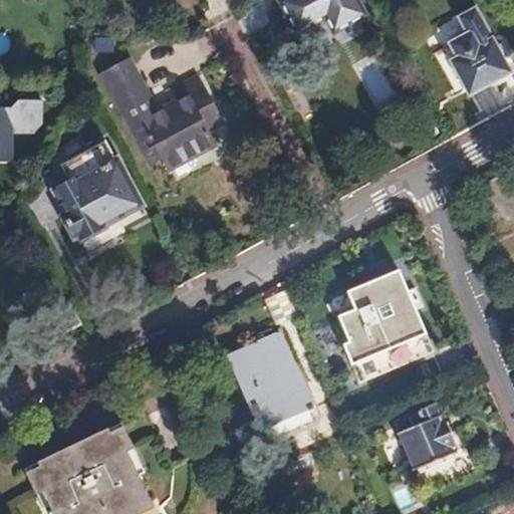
[(278,0),(276,1),(293,32),(321,16),(330,32),(362,15),(353,0),(278,0)]
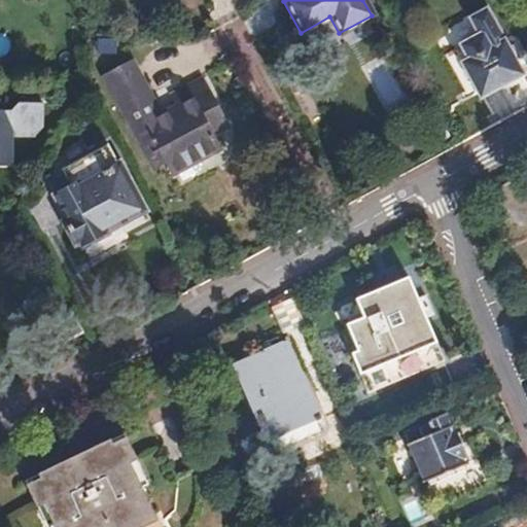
[(526,85),(526,77),(495,18),(479,27),(487,43),(468,54),(477,68),(469,71),(488,106),(526,85)]
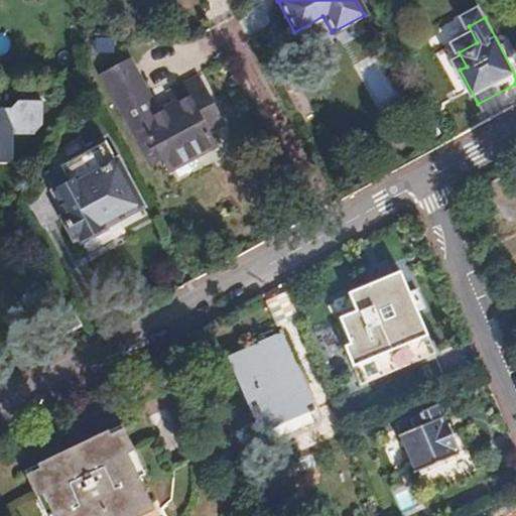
[(134,106),(149,98),(129,60),(100,76),(149,165),(162,159),(168,170),(214,146),(207,132),(223,124),(198,78),(166,94),(172,105),(156,113),(142,120),(134,106)]
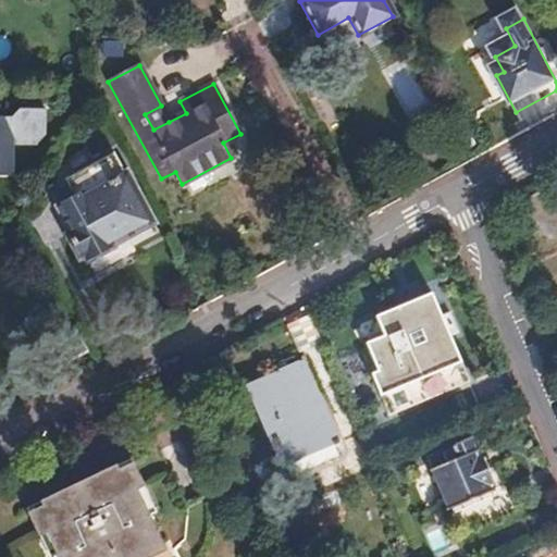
[(169,122),(161,106),(145,114),(153,130),(169,122)]
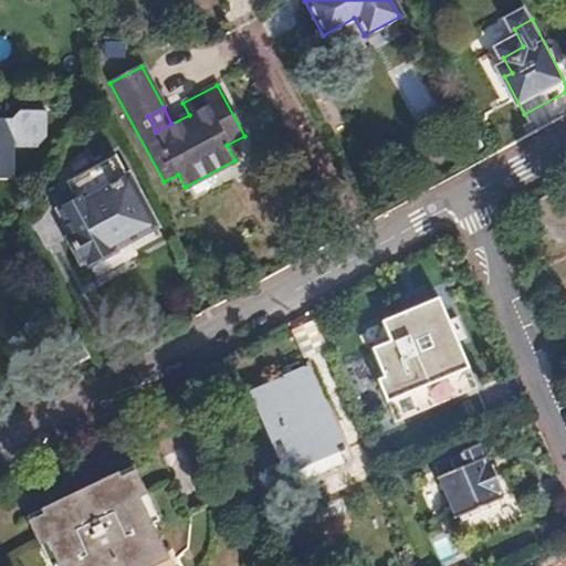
[(0,178),(11,179),(12,144),(38,145),(45,136),(45,111),(20,111),(12,117),(0,117),(0,178)]
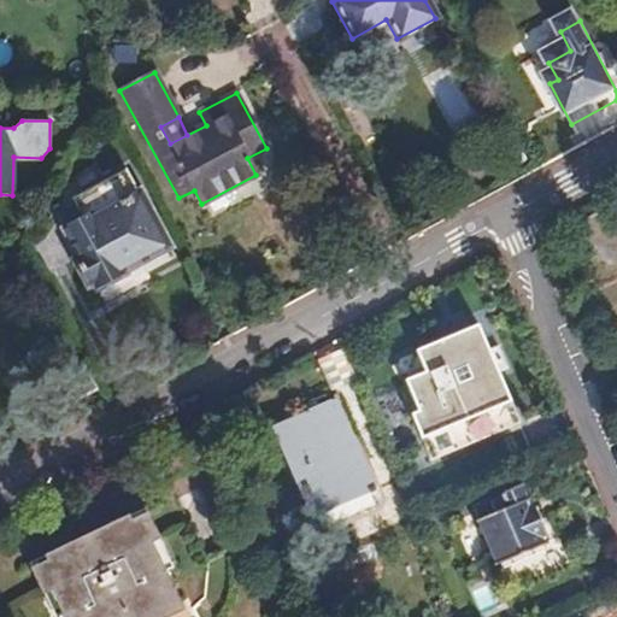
[(90,228),(66,240),(76,258),(68,262),(82,288),(88,285),(92,291),(124,274),(121,266),(165,242),(139,191),(135,193),(124,170),(74,197),(90,228)]
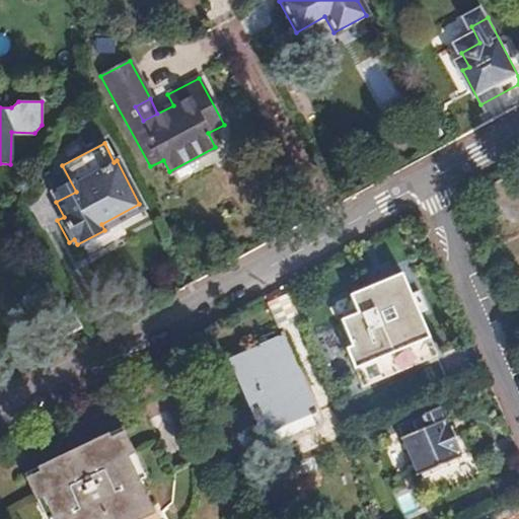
[(344,346),(360,385),(416,361),(414,356),(431,349),(415,311),(423,308),(415,289),(406,293),(397,271),(347,293),(354,311),(339,318),(349,343),(344,346)]
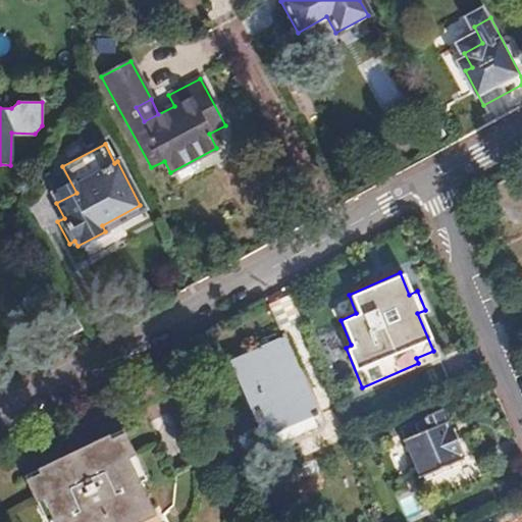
[(267,359),(238,371),(257,416),(250,419),(259,451),(260,453),(263,454),(266,454),(323,429),(282,338),(262,348),(267,359)]
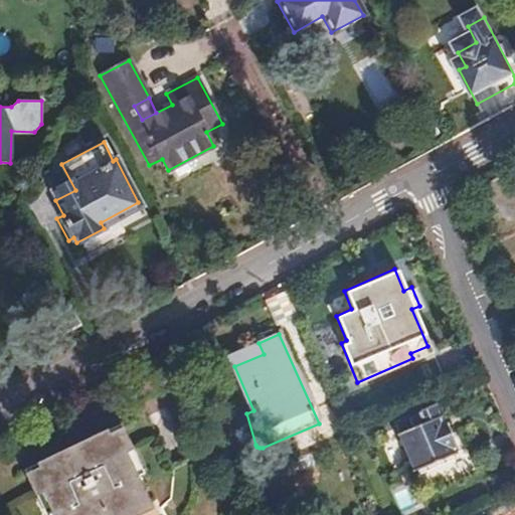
[(230,355),(234,366),(264,354),(259,343),(230,355)]
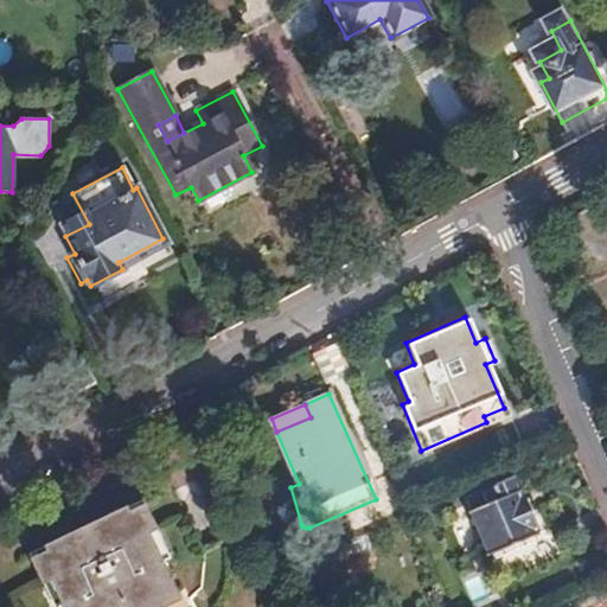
[(485,503),(470,510),(489,553),(479,556),(486,574),(547,548),(523,496),(519,497),(510,475),(489,484),(490,489),(480,492),(485,503)]
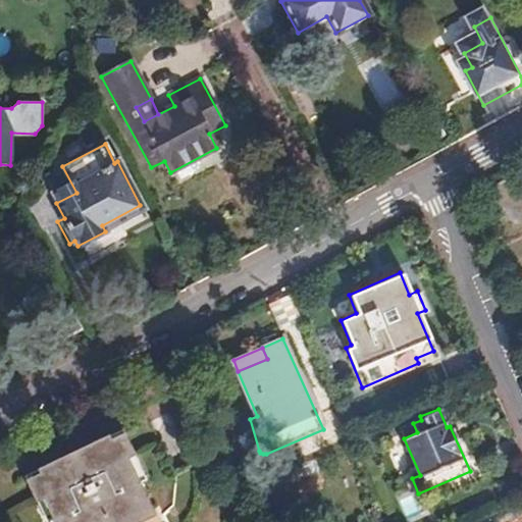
[(34,476),(25,480),(46,521),(129,521),(162,506),(124,430),(34,476)]
